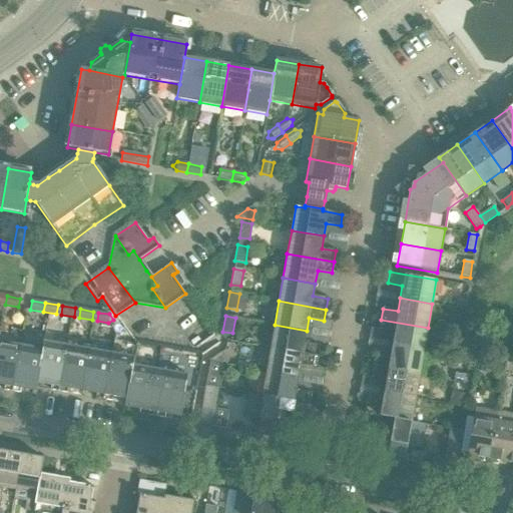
[(424,351),(428,328),(381,320),(379,330),(394,333),(392,345),(424,351)]
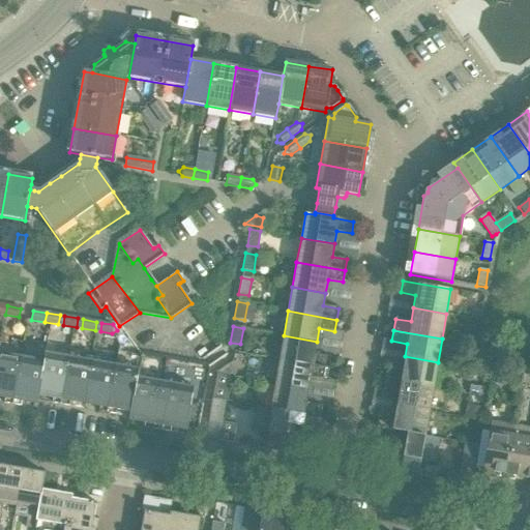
[(315,355),(317,342),(284,335),(280,360),(328,369),(329,357),(315,355)]
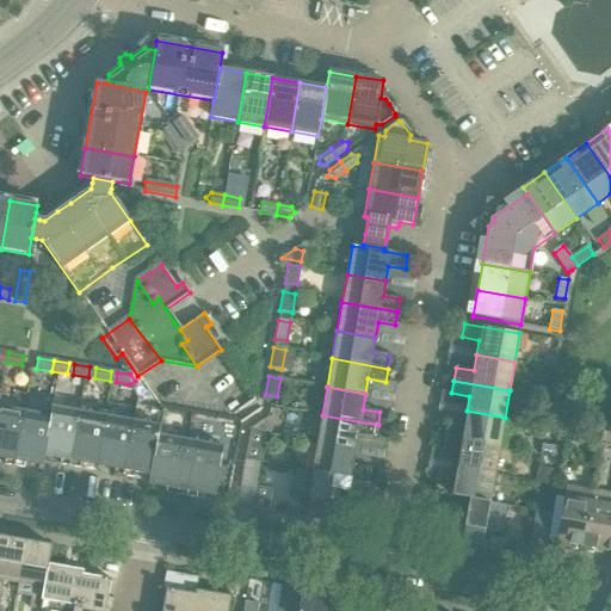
[(14,467),(24,412),(0,407),(0,457),(6,460),(5,464),(14,467)]
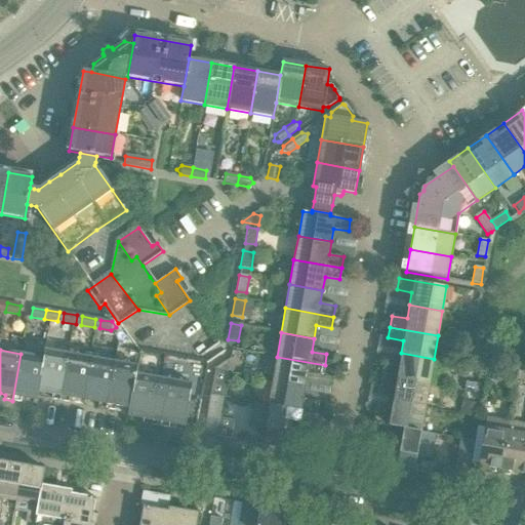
[(59,401),(68,354),(44,350),(43,358),(35,400),(37,400),(38,392),(52,395),(51,399),(59,401)]
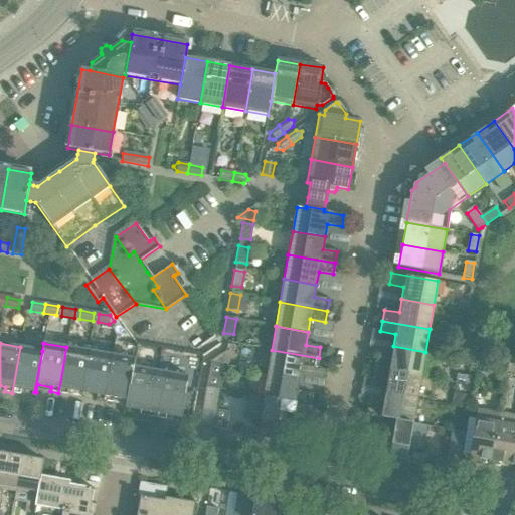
[(158,418),(169,351),(136,345),(134,359),(127,400),(126,408),(140,410),(139,415),(158,418)]
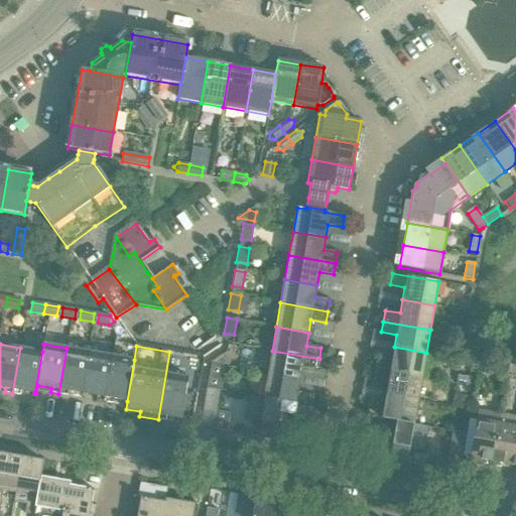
[(422,377),(426,353),(394,347),(391,360),(377,358),(375,369),(422,377)]
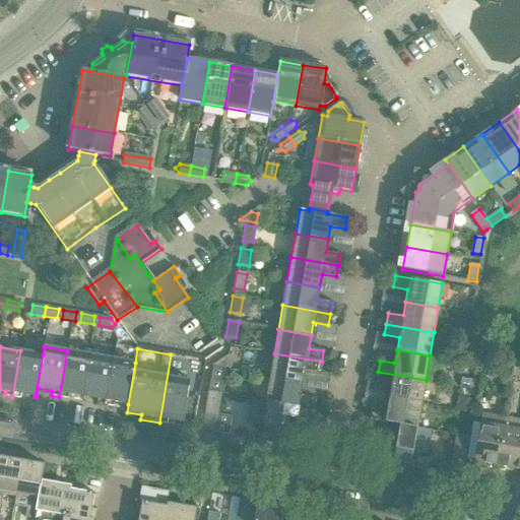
[(35,396),(43,354),(20,350),(12,397),(20,398),(21,393),(35,396)]
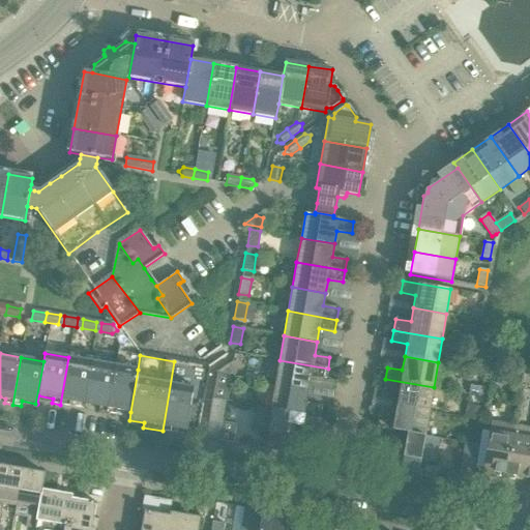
[(83,404),(90,361),(68,357),(60,405),(68,406),(69,401),(83,404)]
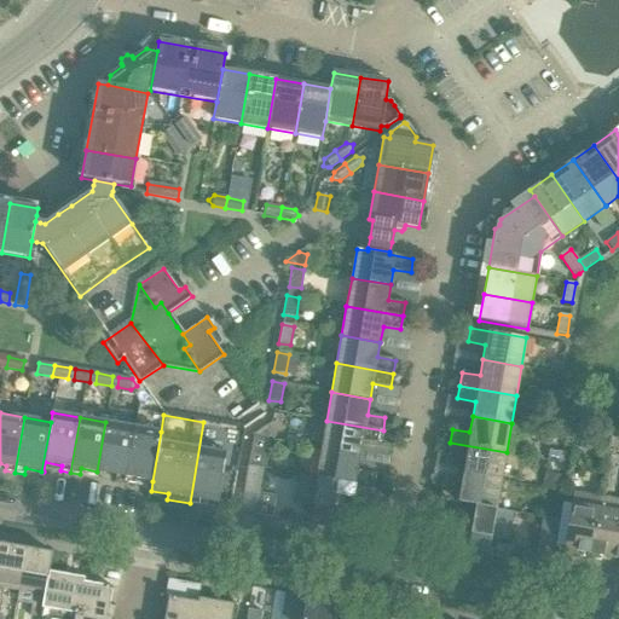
[(550,431),(568,433),(571,423),(551,420),(550,431)]
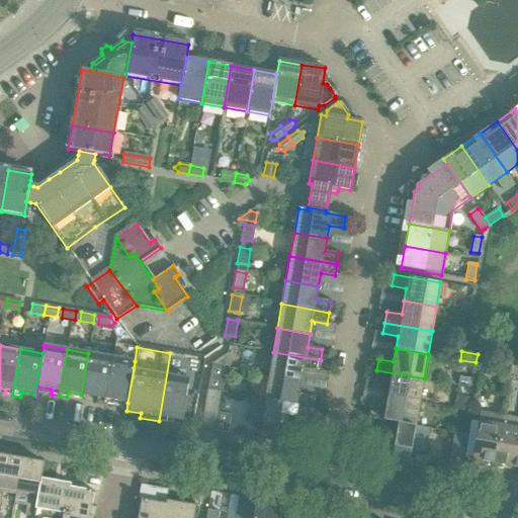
[(301,381),(304,368),(319,371),(321,360),(273,352),(269,375),(301,381)]
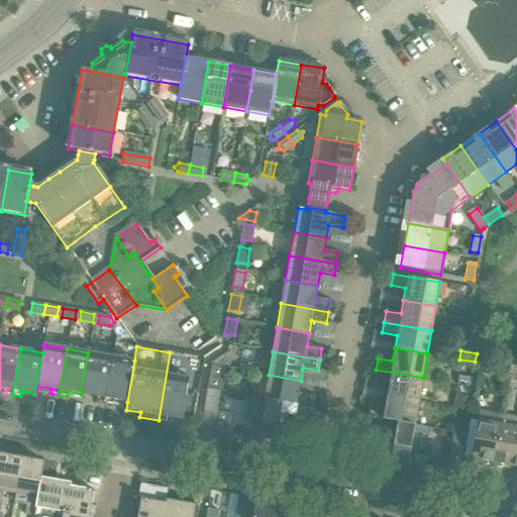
[(104,403),(112,356),(88,352),(81,394),(97,396),(96,401),(104,403)]
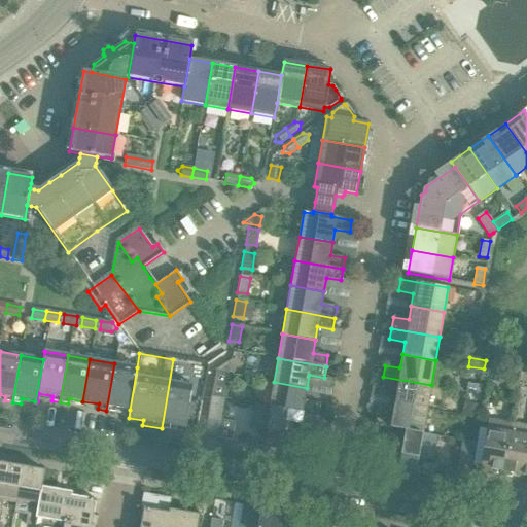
[(197,429),(205,380),(208,365),(173,359),(162,428),(169,429),(170,425),(197,429)]
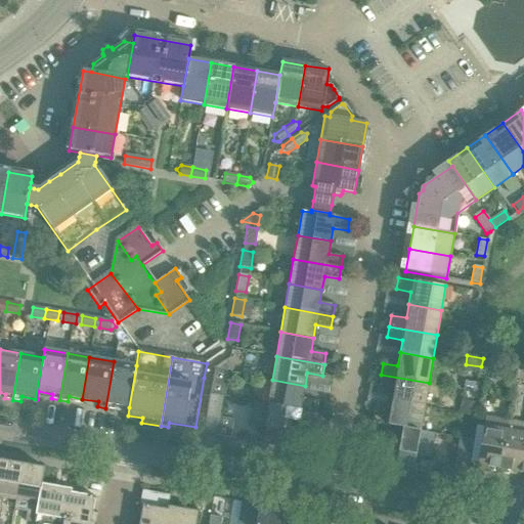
[(498,369),(499,361),(487,359),(486,367),(498,369)]
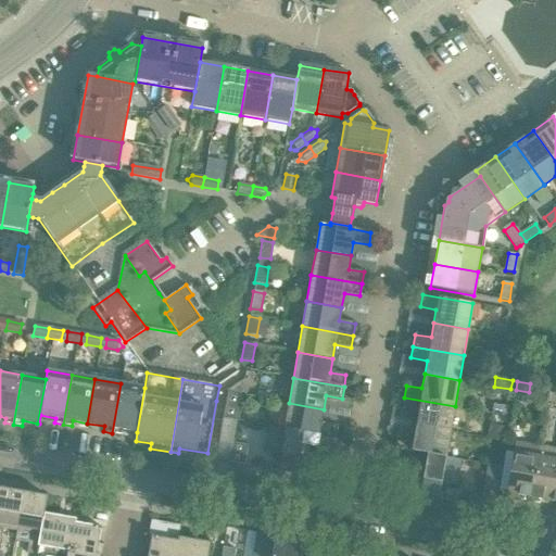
[(244,395),(245,390),(239,382),(227,391),(227,392),(244,395)]
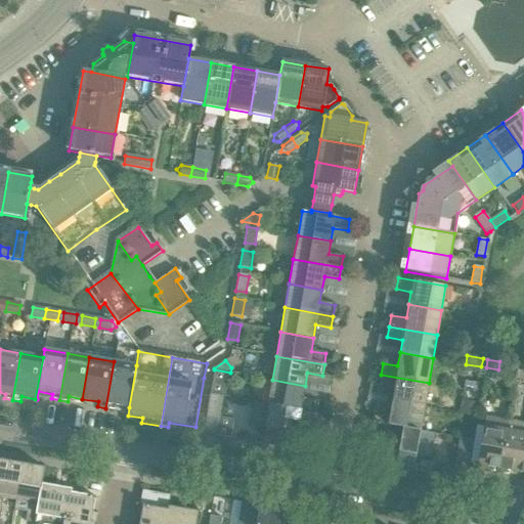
[(129,407),(136,365),(114,361),(105,408),(114,409),(115,404),(129,407)]
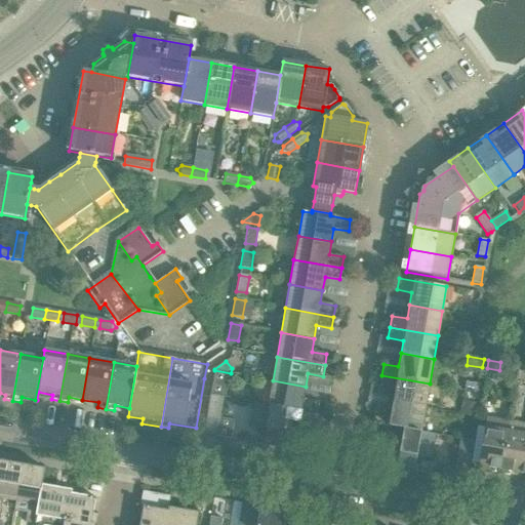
[(425,408),(430,384),(381,375),(379,387),(395,389),(392,402),(425,408)]
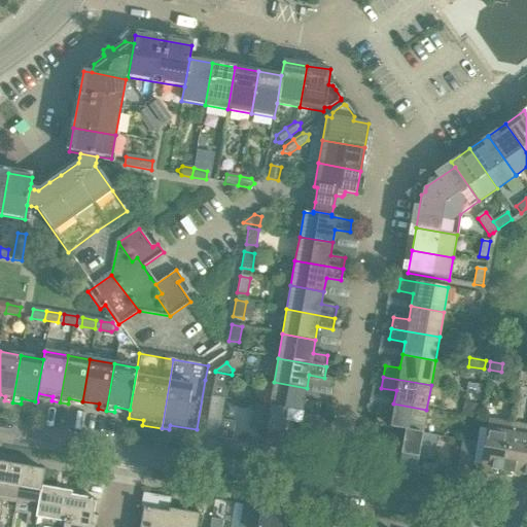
[(319,403),(305,401),(307,388),(274,382),(269,407),(303,413),(317,415),(319,403)]
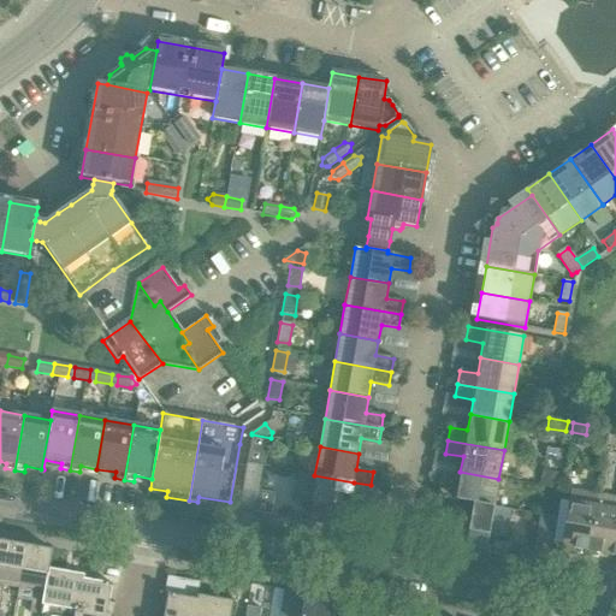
[(255,495),(261,466),(246,463),(241,492),(255,495)]
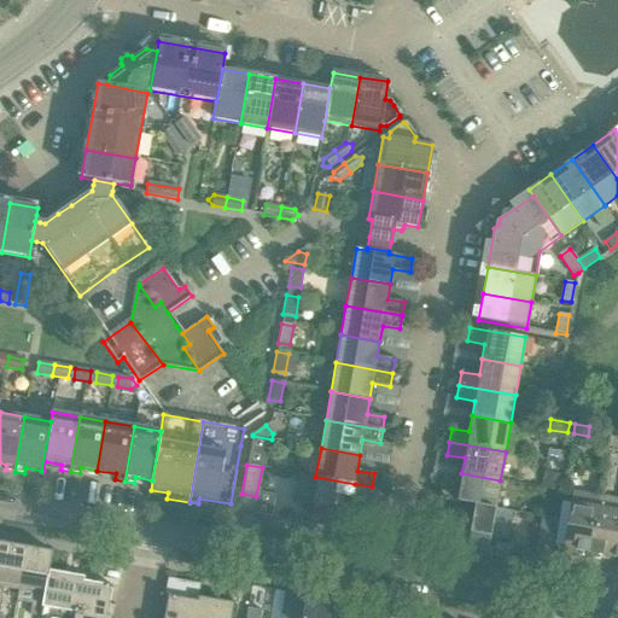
[(328,528),(334,494),(353,497),(355,484),(315,477),(299,473),(293,502),(310,506),(308,523),(328,528)]
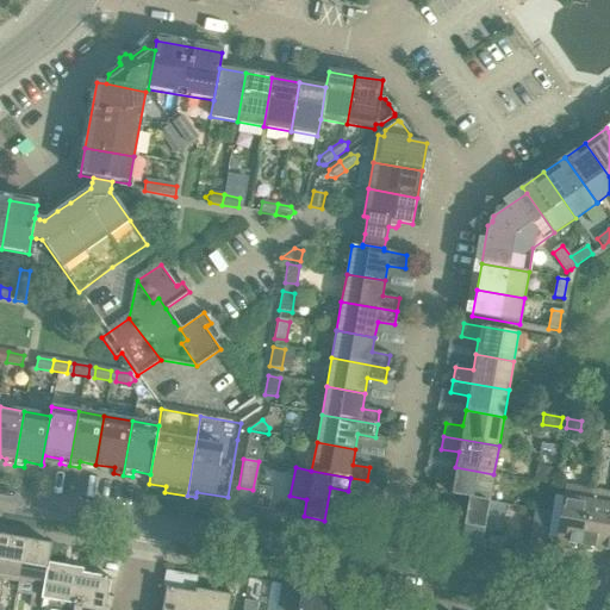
[(489,502),(493,474),(455,467),(453,483),(435,479),(433,492),(450,496),(450,495),(489,502)]
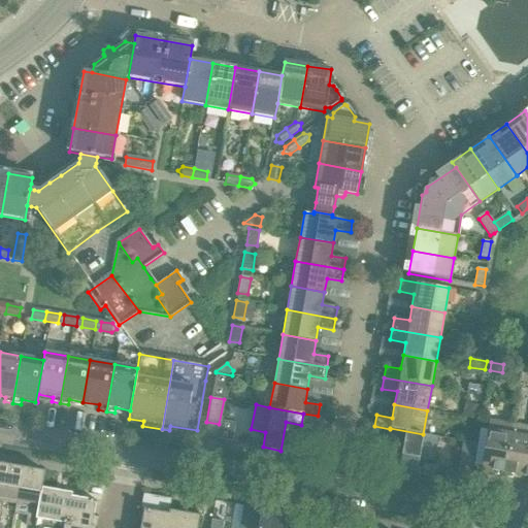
[(525,476),(527,456),(527,426),(510,424),(509,433),(502,472),(525,476)]
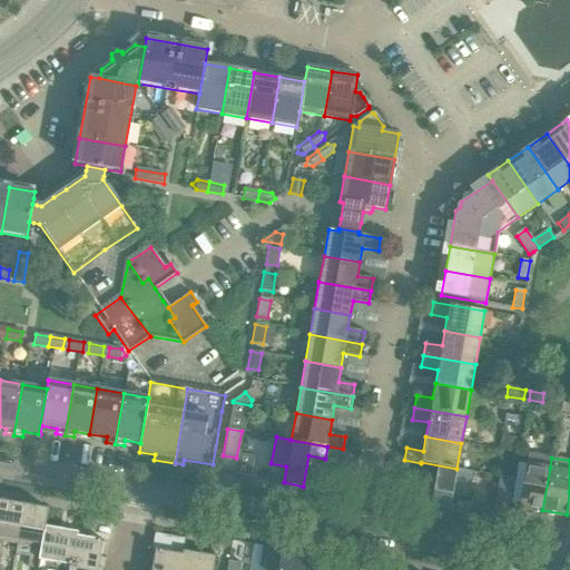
[(468,499),(472,471),(457,469),(421,462),(421,463),(419,475),(435,478),(430,509),(449,512),(452,495),(468,499)]
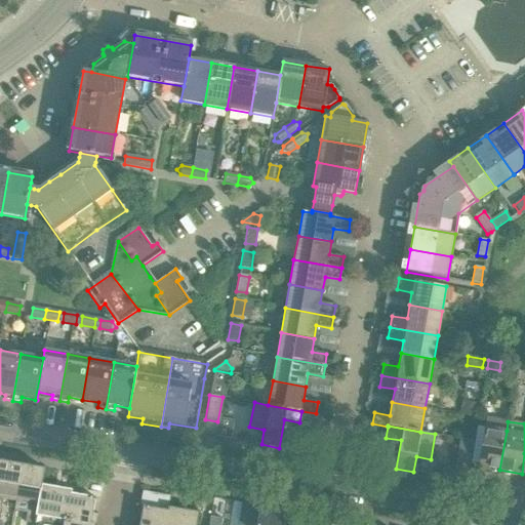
[(499,470),(507,431),(484,428),(478,466),(499,470)]
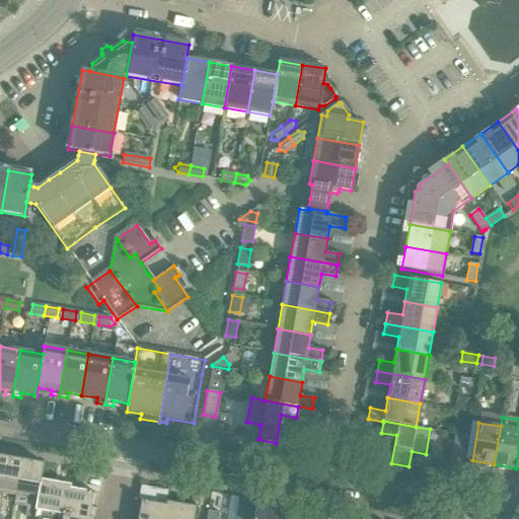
[(464,460),(468,436),(456,434),(452,458),(464,460)]
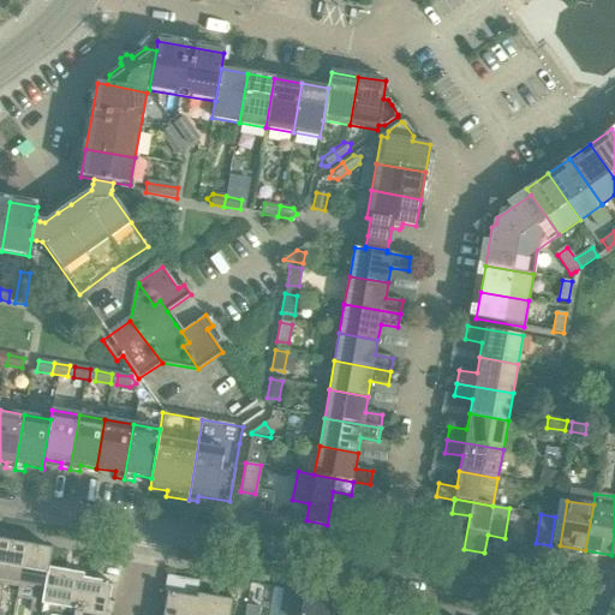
[(18,586),(25,544),(0,539),(0,599),(3,584),(18,586)]
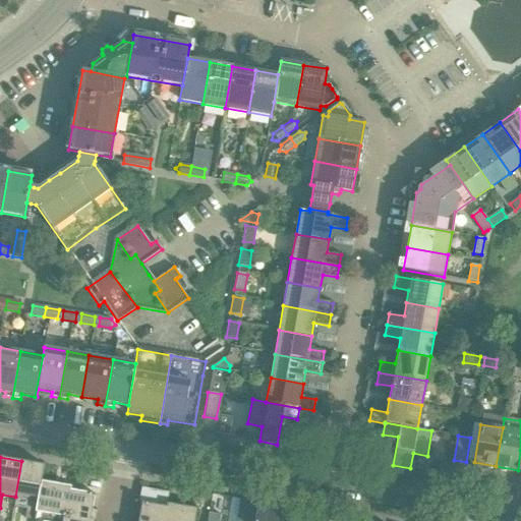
[(34,520),(41,481),(44,465),(21,461),(15,497),(13,508),(26,510),(24,518),(34,520)]
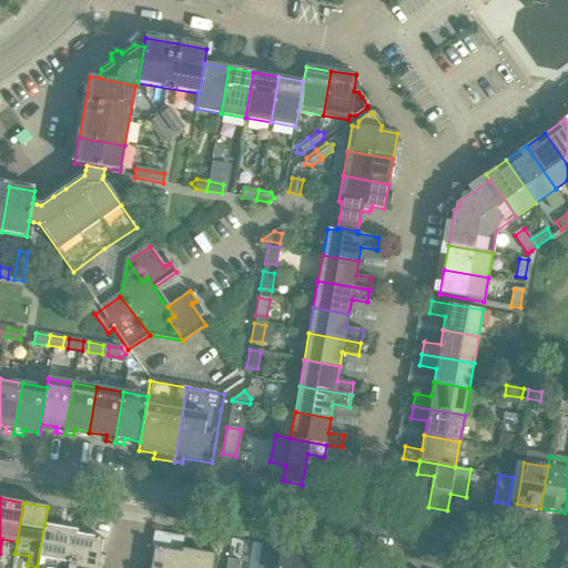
[(69,567),(75,534),(77,534),(78,530),(44,525),(37,567),(42,567),(69,567)]
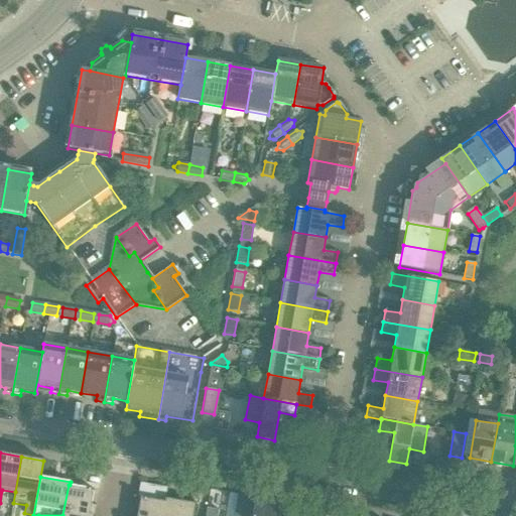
[(94,489),(70,485),(69,485),(62,515),(93,515),(94,515),(90,515),(94,489)]
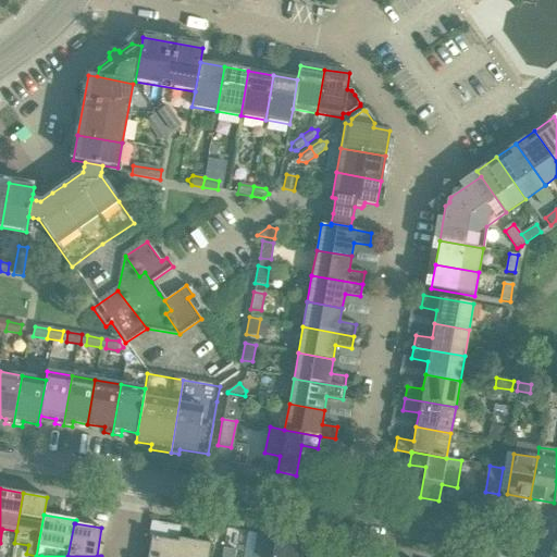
[(297,556),(299,547),(275,543),(276,537),(257,534),(252,556),(297,556)]
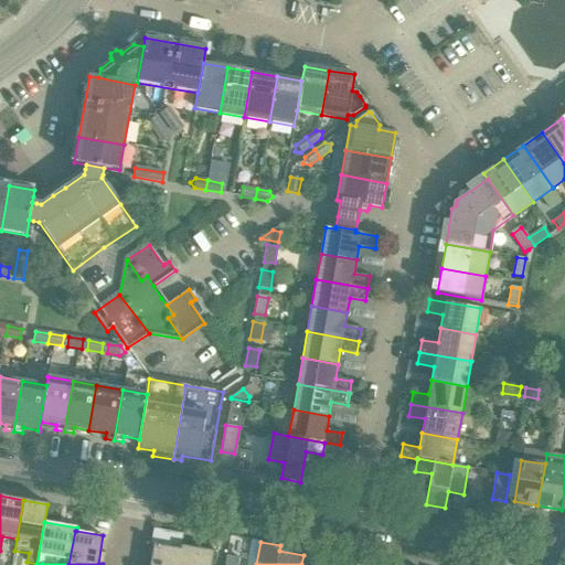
[(178,564),(181,550),(180,550),(153,544),(149,564),(178,564)]
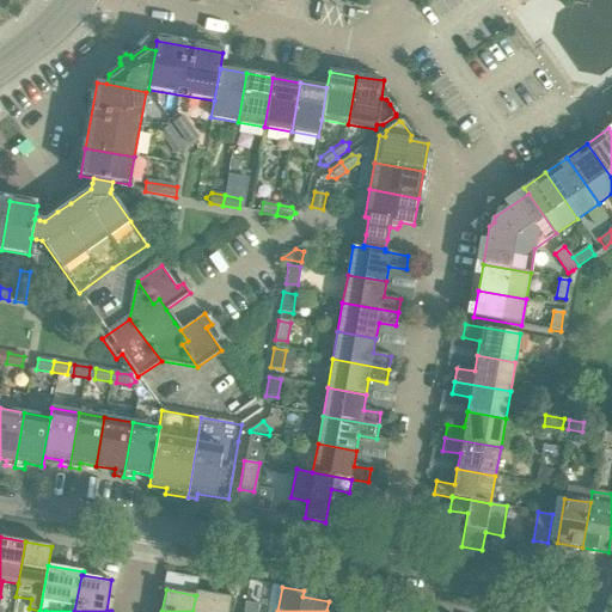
[(228,611),(232,598),(195,591),(195,595),(196,595),(193,611),(228,611)]
